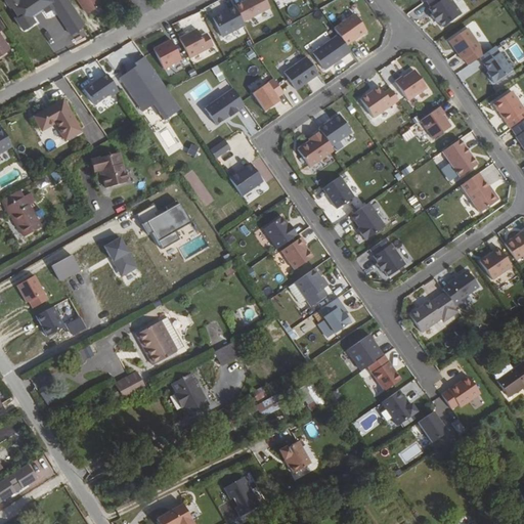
[(68,36),(82,27),(64,0),(2,0),(7,7),(9,6),(15,16),(13,18),(20,30),(23,29),(25,29),(29,27),(29,25),(32,23),(29,18),(42,10),(43,13),(50,8),(68,36)]
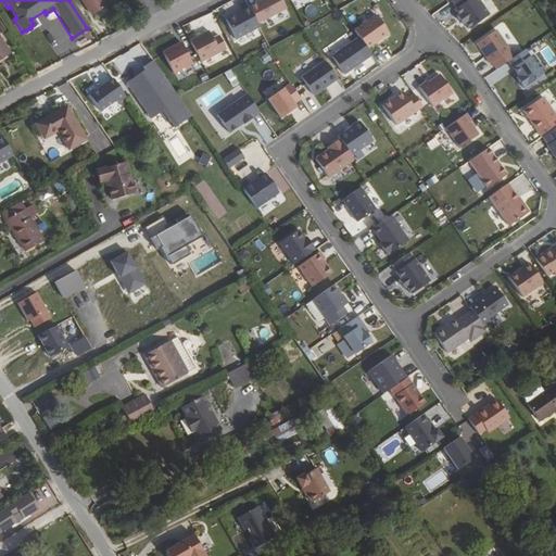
[(102,0),(78,0),(90,16),(106,7),(102,0)]
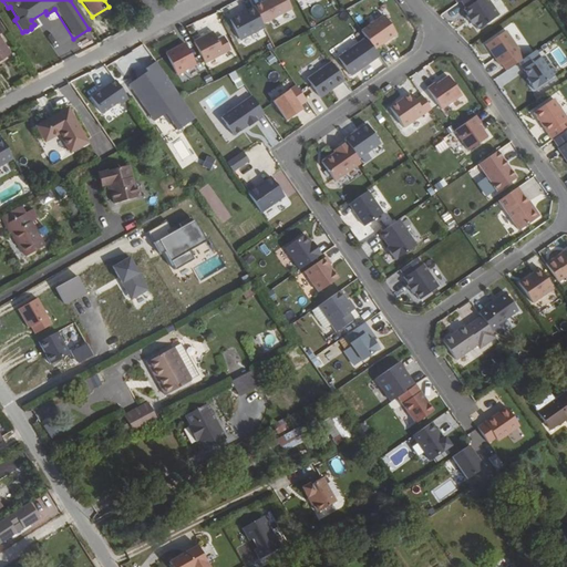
[(287,0),(270,0),(255,9),(264,26),(292,10),(287,0)]
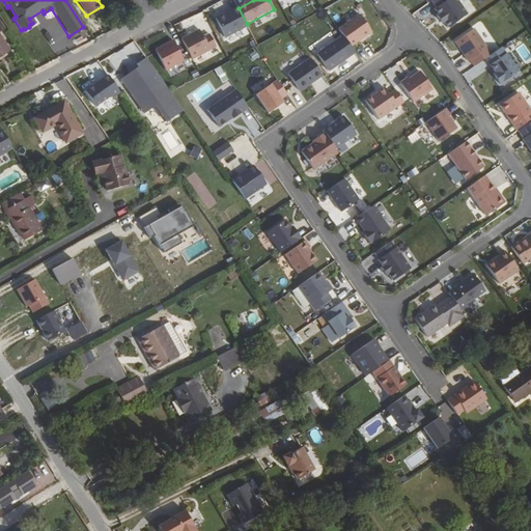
[(446,22),(450,28),(469,15),(457,0),(445,0),(435,7),(441,16),(439,17),(444,24),(446,22)]
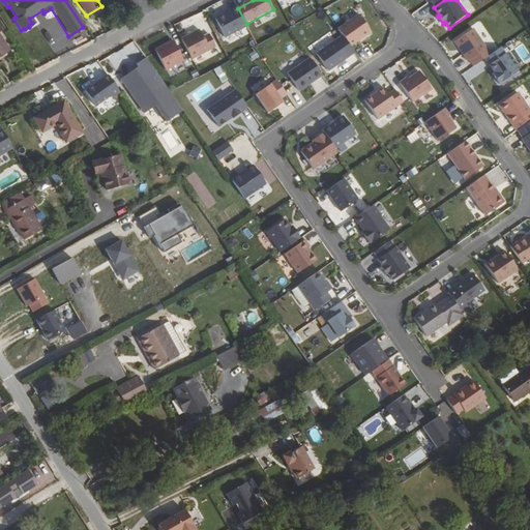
[(246,24),(238,8),(215,20),(226,39),(248,27),(246,24)]
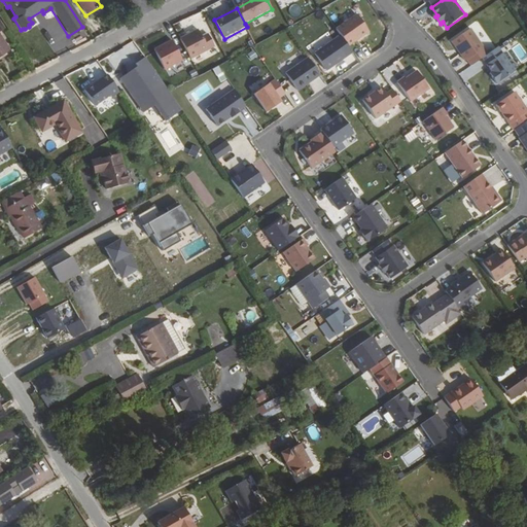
[(337,30),(348,47),(369,33),(357,15),(337,30)]
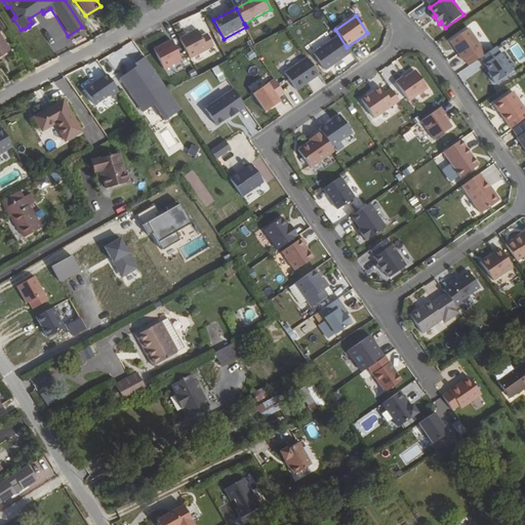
[(466,61),(470,66),(481,58),(487,54),(470,30),(450,42),(465,62),(466,61)]
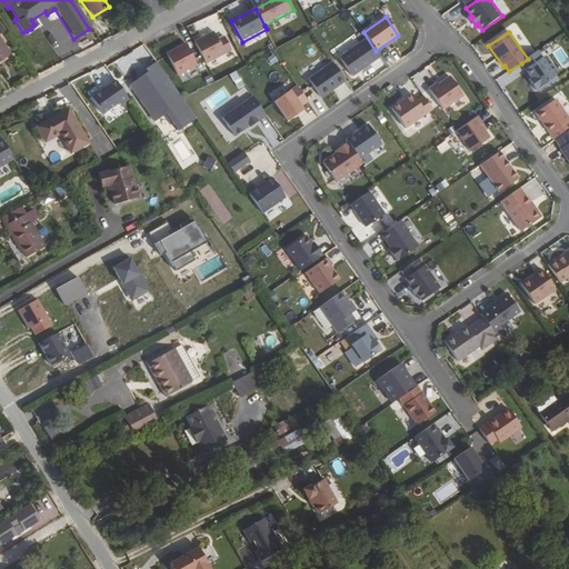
[(215,33),(196,43),(207,65),(232,51),(225,36),(218,39),(215,33)]
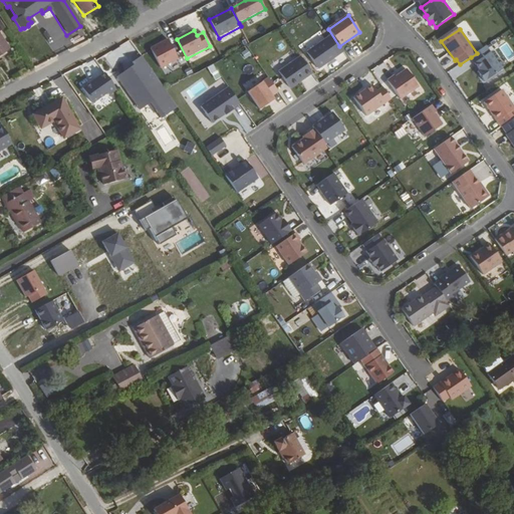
[(0,48),(3,53),(14,45),(4,31),(0,34),(0,48)]
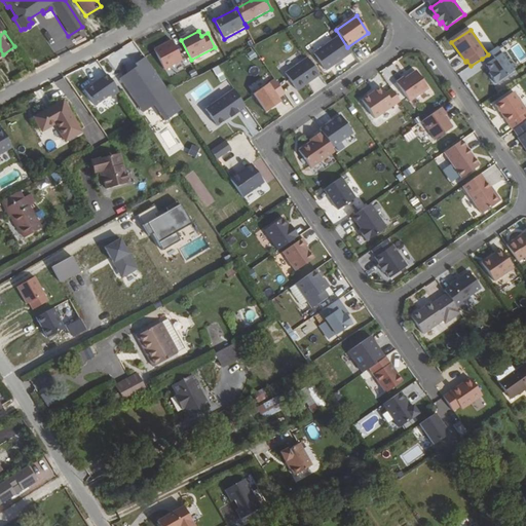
[(334,42),(315,57),(327,73),(346,60),(334,42)]
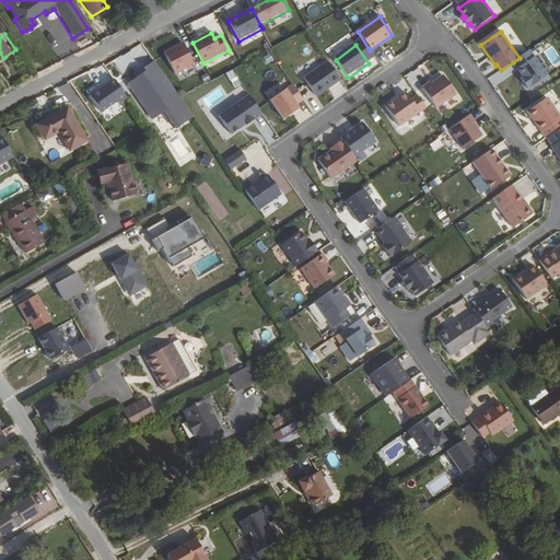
[(178,77),(197,67),(185,46),(166,55),(178,77)]
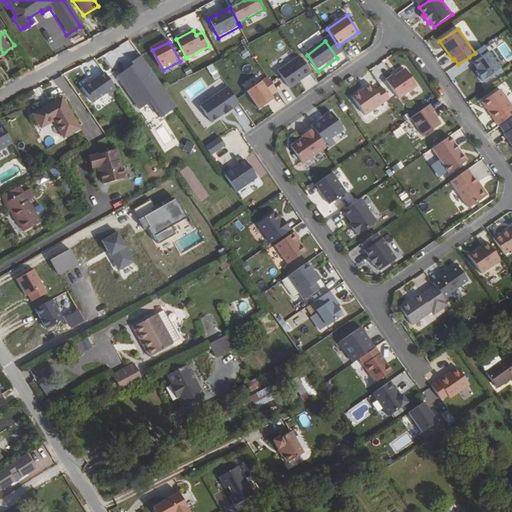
[(497,47),(505,61),(511,57),(511,53),(505,42),(497,47)]
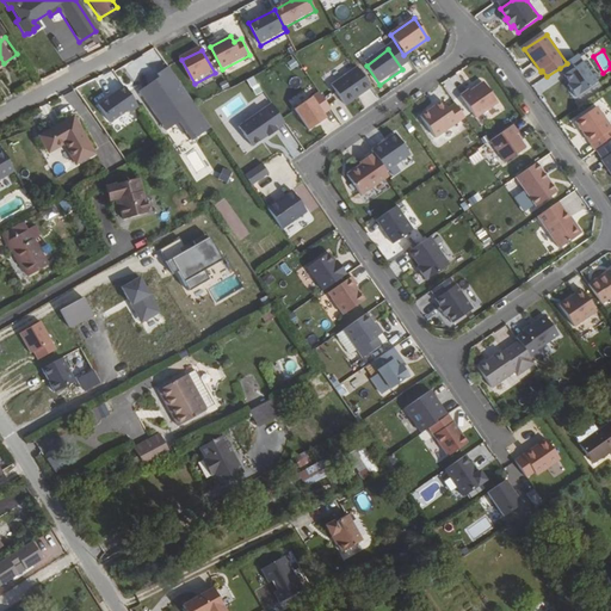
[(567,63),(560,68),(572,85),(568,86),(576,98),(598,82),(578,55),(567,63)]
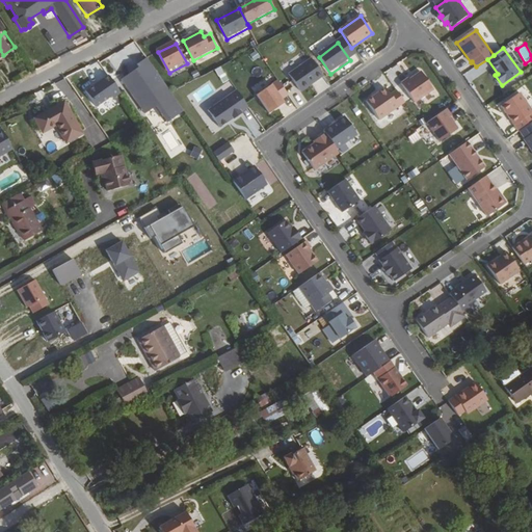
[(183,110),(147,57),(136,63),(138,67),(121,79),(144,113),(156,105),(167,122),(183,110)]
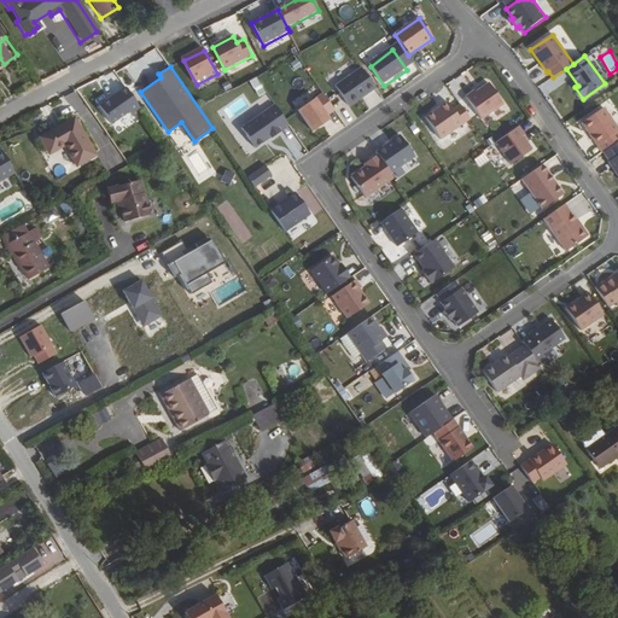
[(337,89),(351,110),(378,92),(363,71),(337,89)]
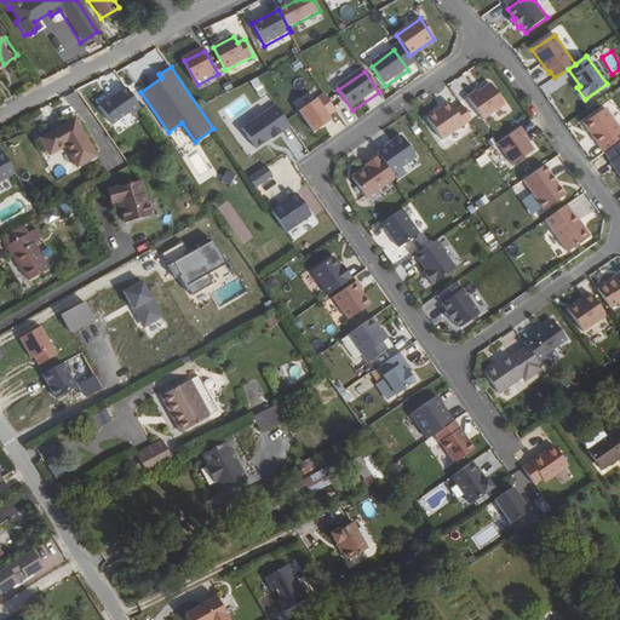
[(477,93),(469,99),(484,121),(506,105),(492,85),(478,95),(477,93)]
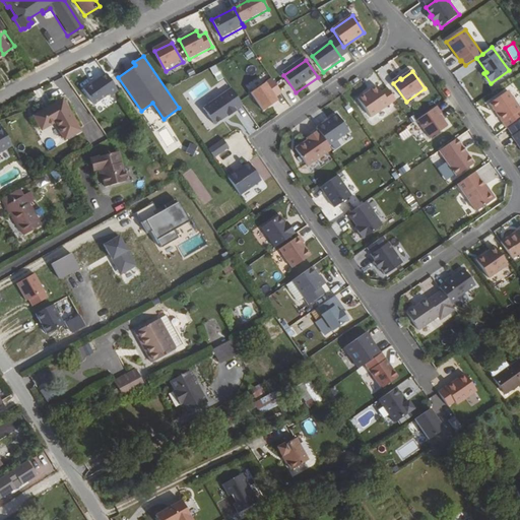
[(82,88),(93,104),(109,93),(110,95),(118,90),(105,72),(82,88)]
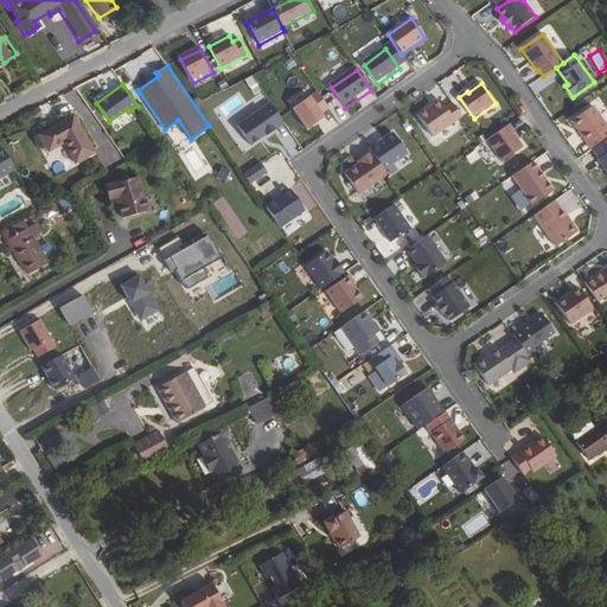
[(295,112),(310,133),(326,121),(324,116),(331,112),(319,95),(295,112)]
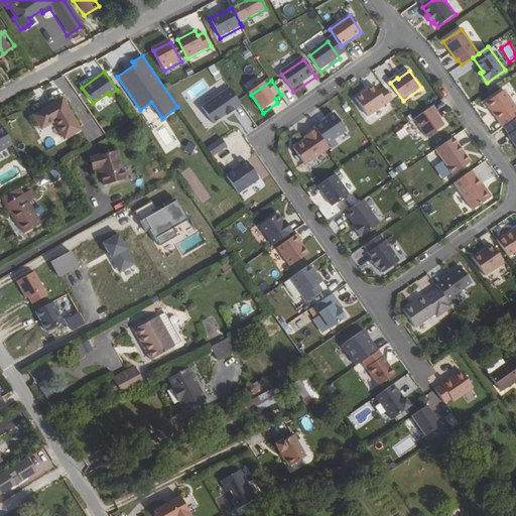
[(380,94),(375,88),(357,100),(369,118),(393,101),(386,90),(380,94)]
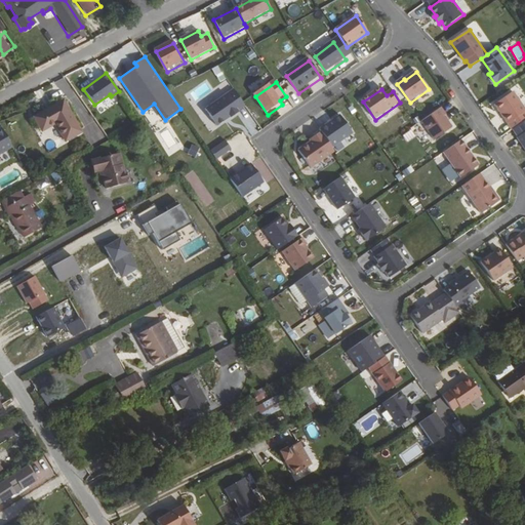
[(236,92),(207,112),(218,128),(232,120),(233,121),(241,115),(240,114),(247,109),(236,92)]
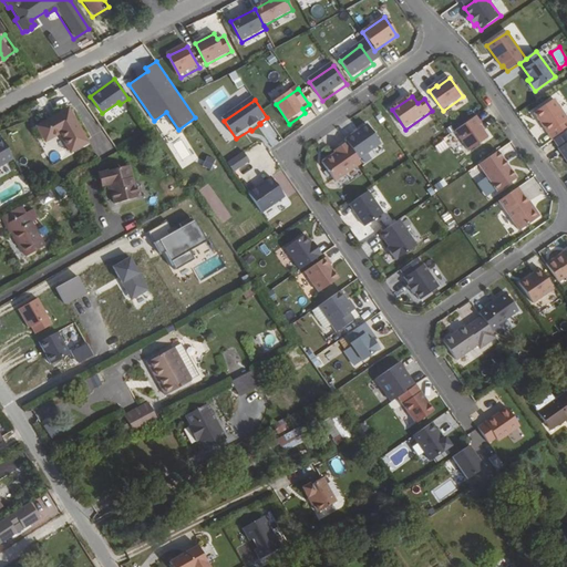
[(534,114),(553,141),(554,141),(566,131),(566,119),(554,100),(534,114)]
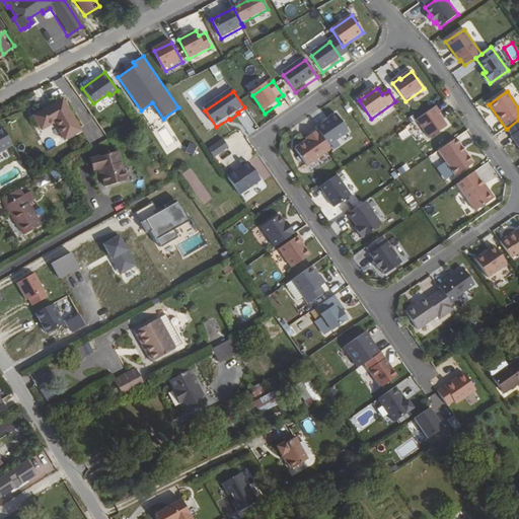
[(60,100),(31,118),(32,119),(61,103),(60,100)]
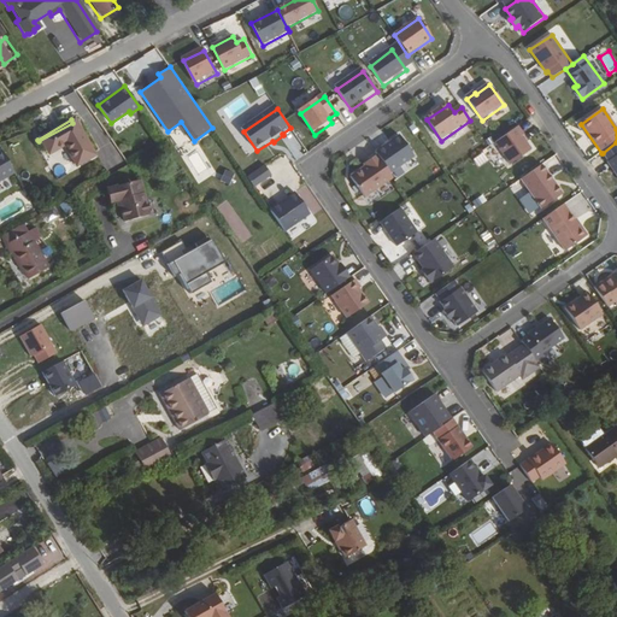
[(74,168),(93,156),(72,123),(39,141),(48,157),(63,147),(74,168)]
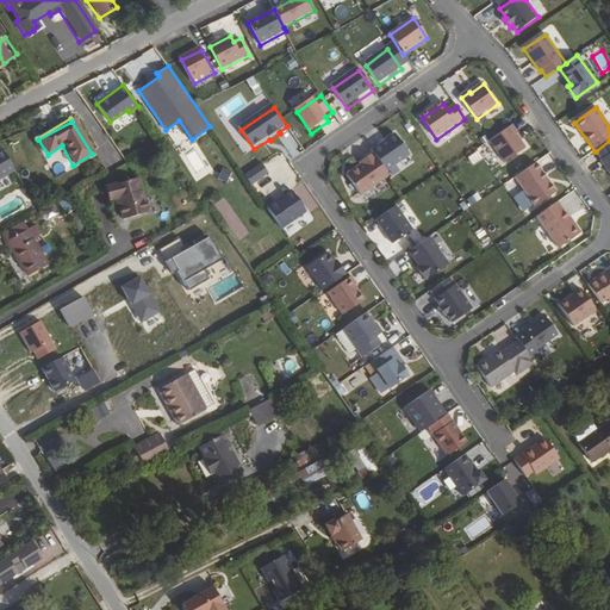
[(511,126),(487,143),(502,165),(524,149),(515,136),(517,134),(511,126)]
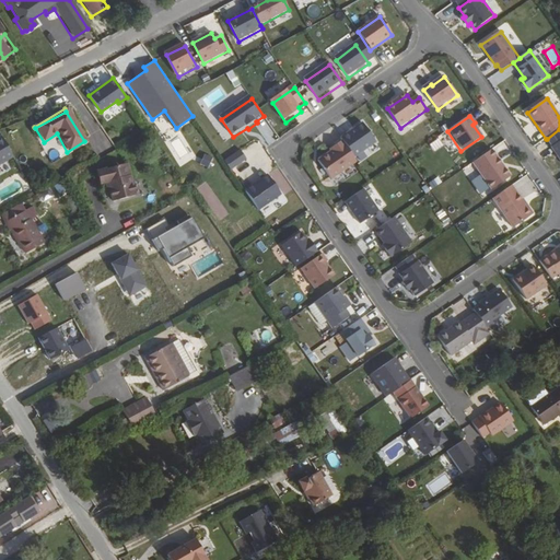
[(362,124),(341,139),(342,141),(354,158),(376,142),(362,124)]
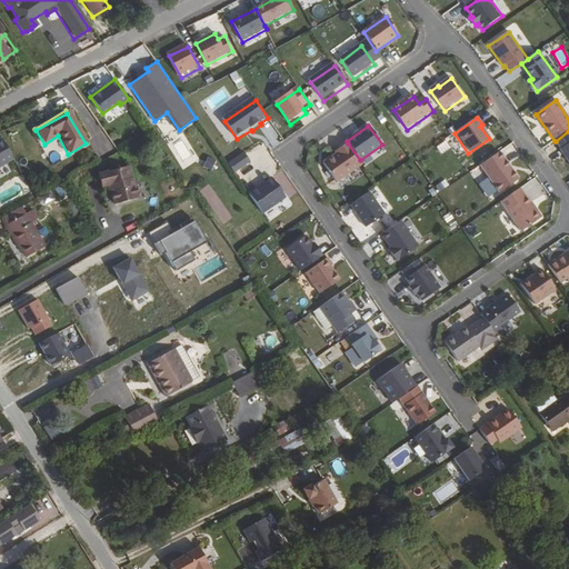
[(568,131),(556,141),(561,149),(560,150),(568,162),(568,131)]
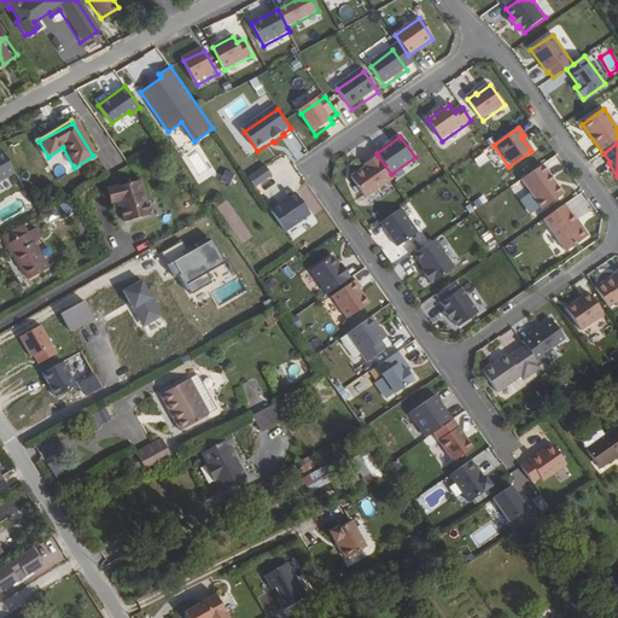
[(0,179),(15,172),(1,150),(0,150),(0,179)]
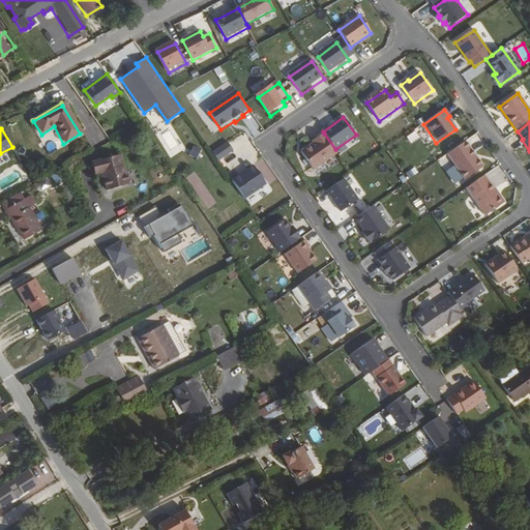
[(170,130),(163,134),(168,147),(176,143),(170,130)]
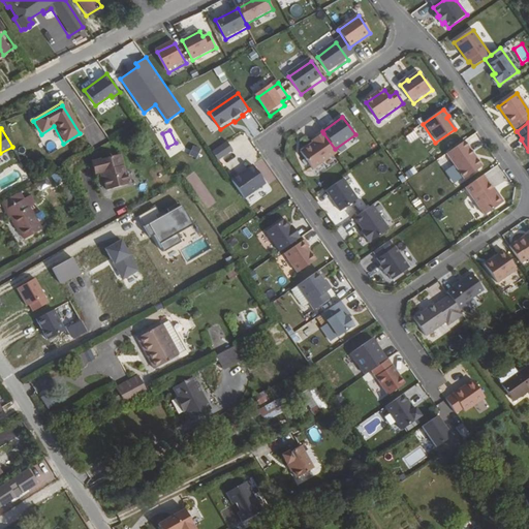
[(335,149),(323,133),(312,141),(314,143),(301,152),(313,169),(337,153),(335,149)]
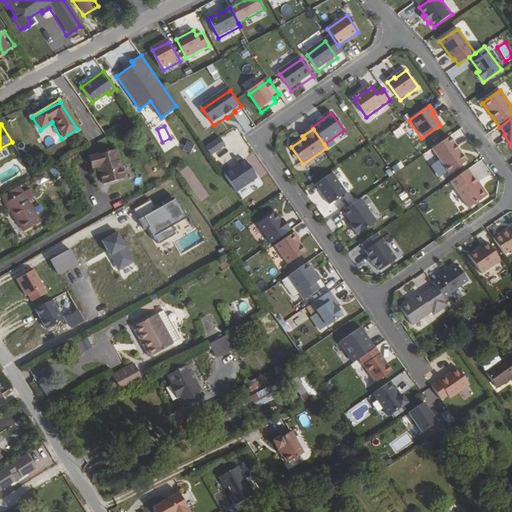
[(211,156),(226,145),(220,136),(205,146),(211,156)]
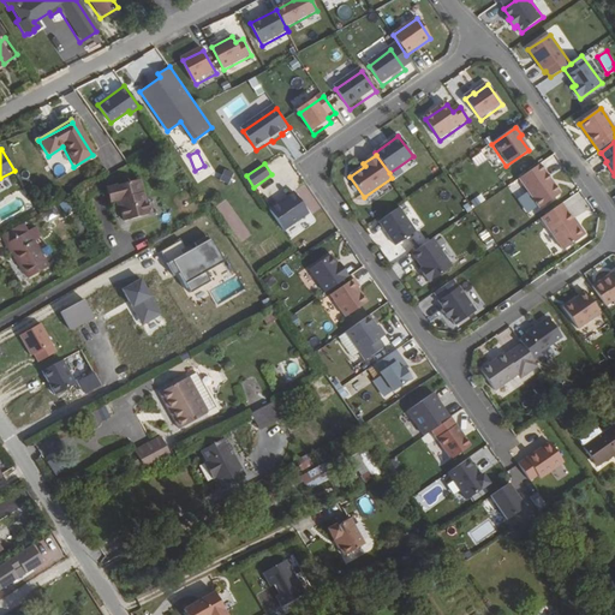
[(539,165),(519,179),(539,209),(560,195),(539,165)]
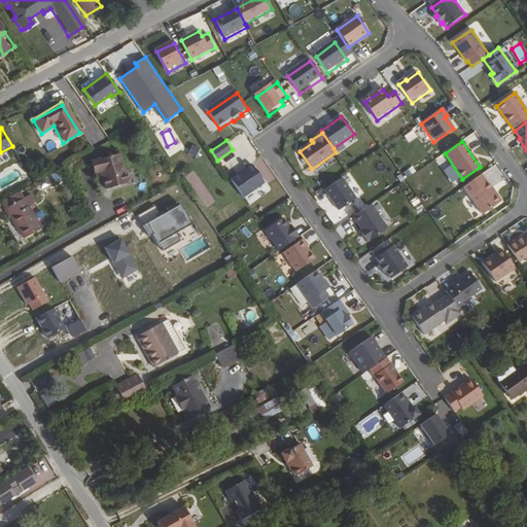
[(119,154),(94,162),(97,173),(102,171),(107,189),(129,184),(119,154)]
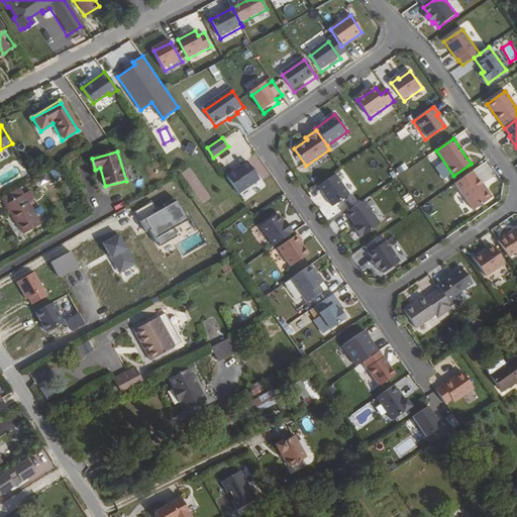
[(260,180),(247,162),(226,176),(238,194),(260,180)]
